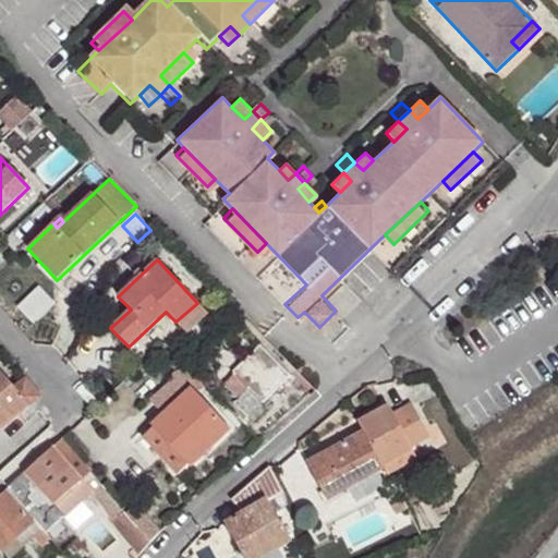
[(176,322),(181,328),(203,308),(197,303),(176,322)]
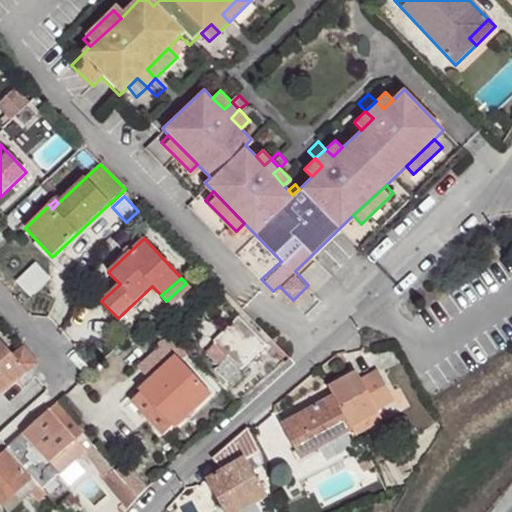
[(241,370),(267,346),(238,317),(213,342),(215,343),(206,353),(218,365),(227,356),(241,370)]
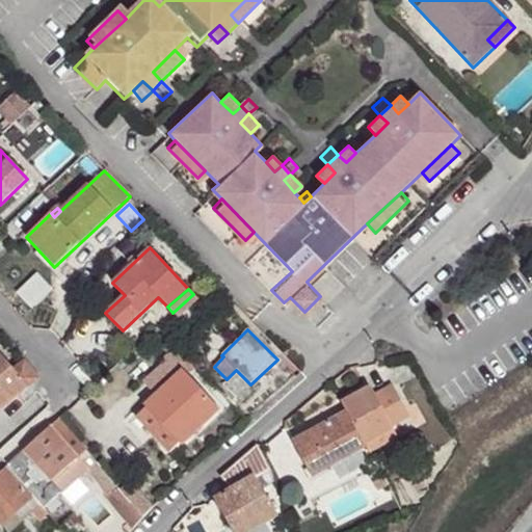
[(187,376),(195,368),(176,348),(162,362),(164,364),(142,383),(155,396),(144,406),(145,408),(180,445),(181,445),(219,409),(187,376)]
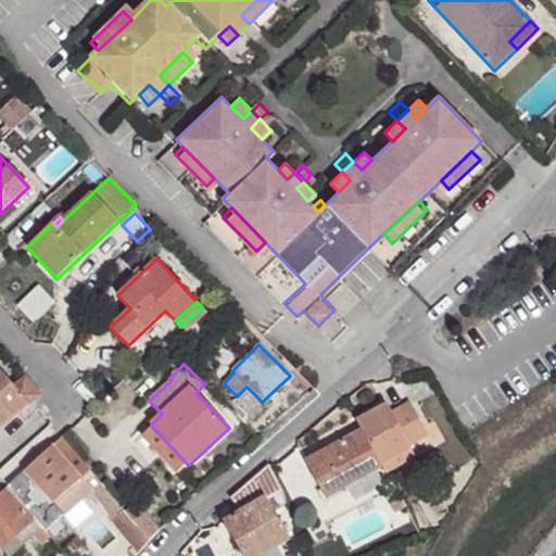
[(0,428),(28,405),(39,396),(40,395),(24,376),(12,387),(0,371),(0,428)]
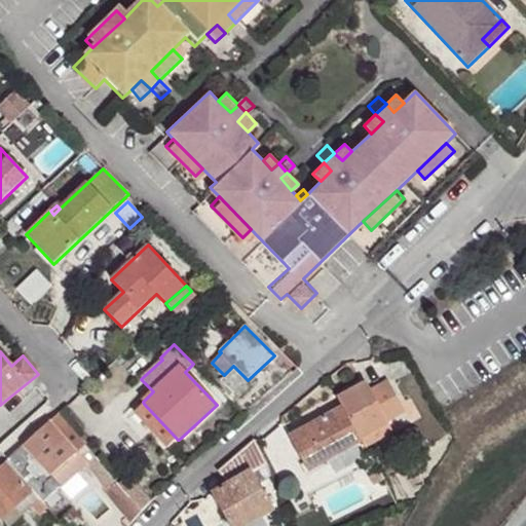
[(360,441),(389,424),(388,421),(406,413),(387,379),(371,389),(366,381),(336,398),(342,408),(360,441)]
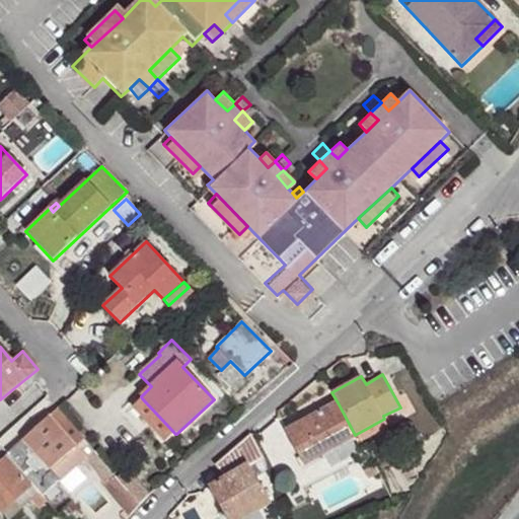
[(131,409),(164,444),(175,434),(142,398),(131,409)]
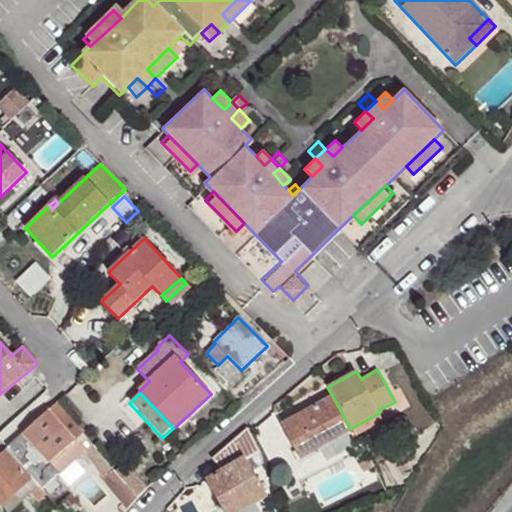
[(297,454),(312,446),(314,451),(351,430),(350,429),(333,397),(281,425),(297,454)]
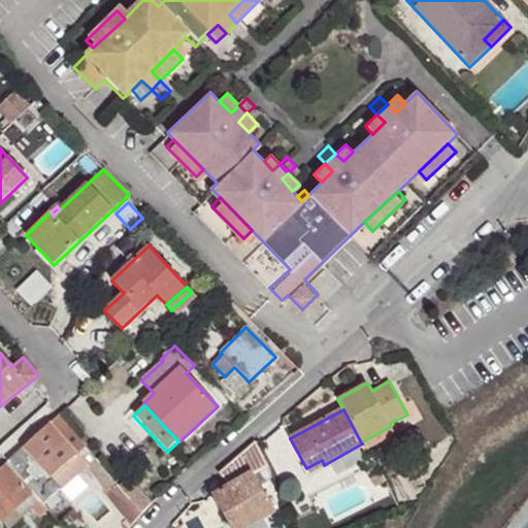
[(44,505),(61,490),(52,481),(88,449),(59,416),(7,462),(44,505)]
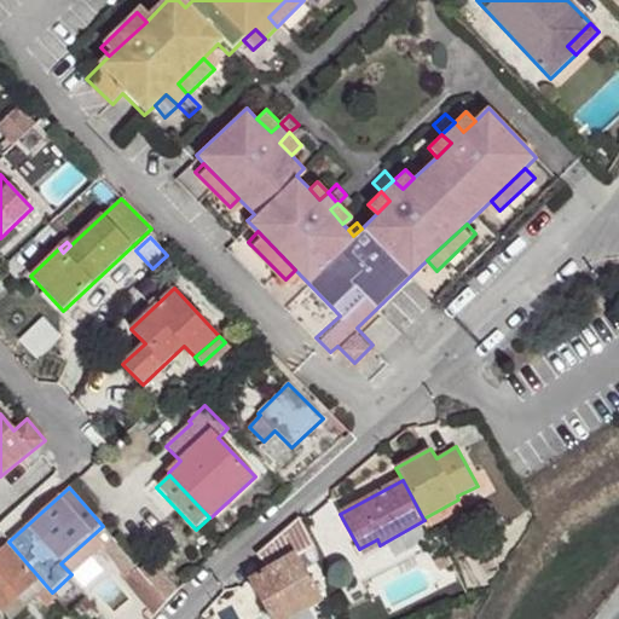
[(424,520),(429,528),(464,509),(458,499),(423,519),(424,520)]
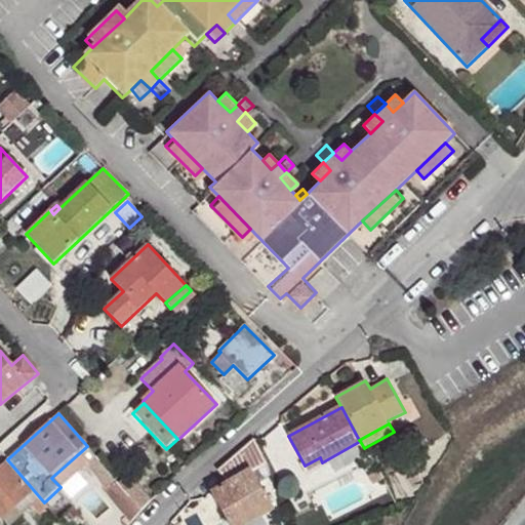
[(218,470),(218,471),(228,483),(211,493),(230,524),(248,524),(264,517),(275,510),(252,472),(267,463),(266,463),(253,439),(218,470)]
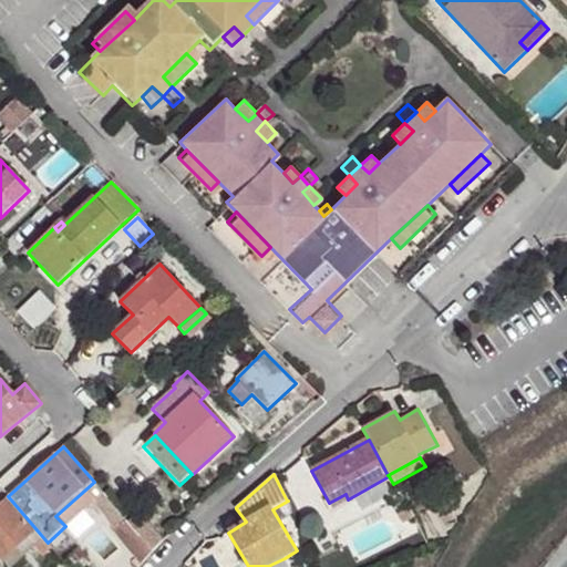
[(55,516),(65,526),(103,492),(94,482),(55,516)]
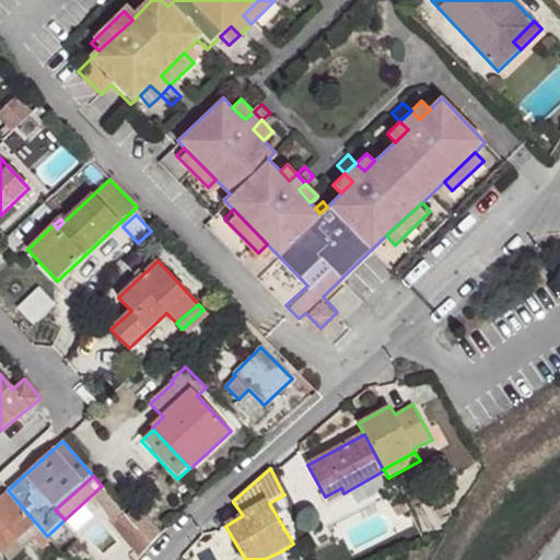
[(325,497),(327,502),(343,493),(341,488),(325,497)]
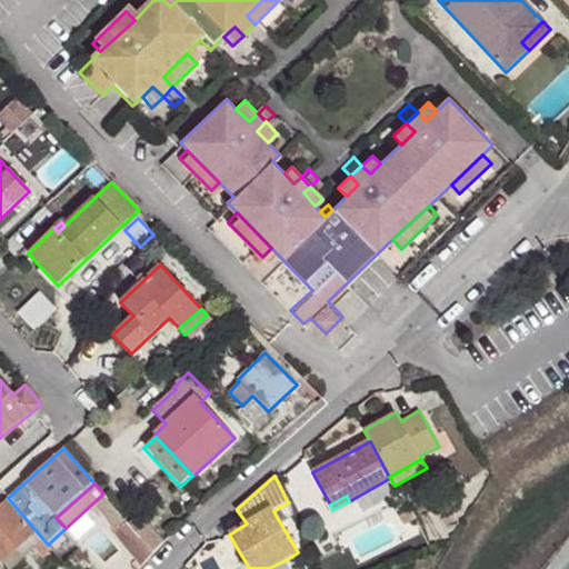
[(16,549),(33,532),(6,500),(0,505),(0,559),(1,561),(16,549)]
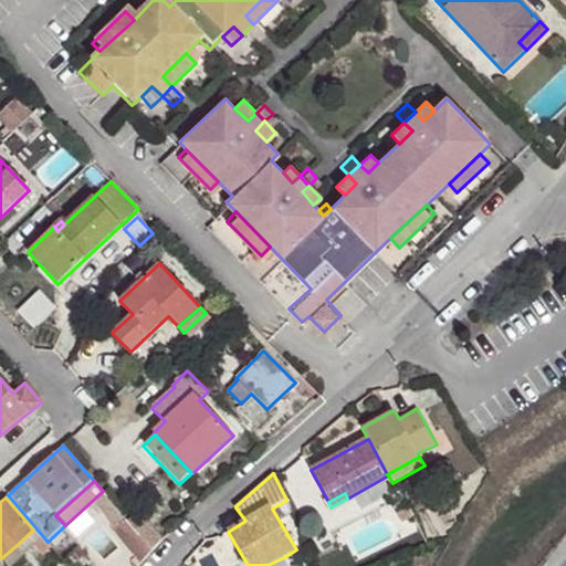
[(140,563),(153,549),(140,535),(127,520),(114,531),(140,563)]
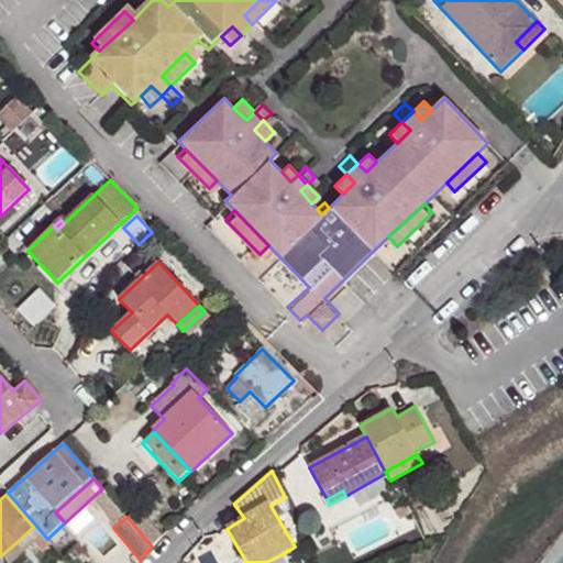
[(152,547),(162,538),(151,522),(140,532),(152,547)]
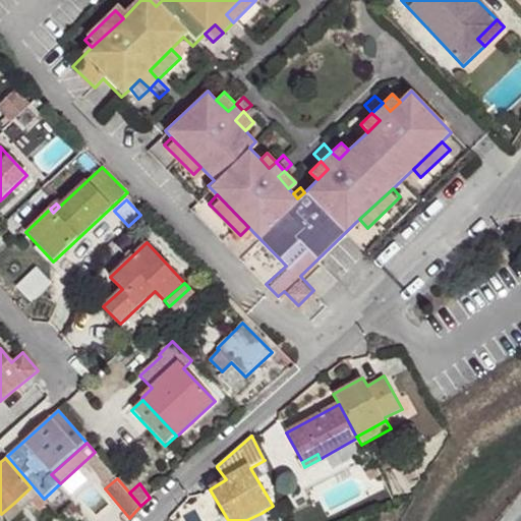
[(14,503),(20,511),(31,502),(30,501),(39,494),(33,486),(31,487),(14,503)]
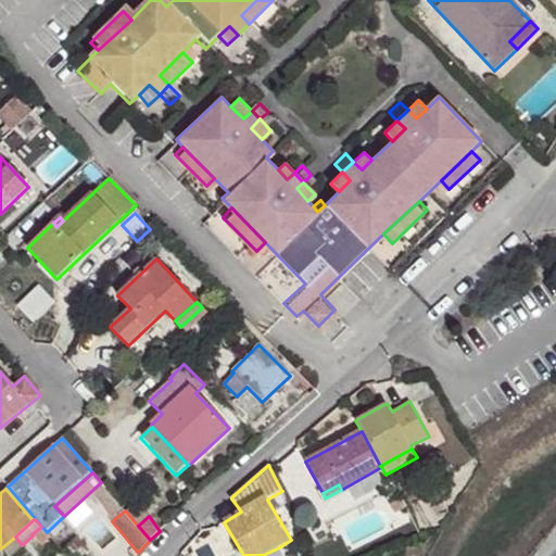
[(33,535),(41,545),(51,536),(47,532),(41,527),(32,534),(33,535)]
